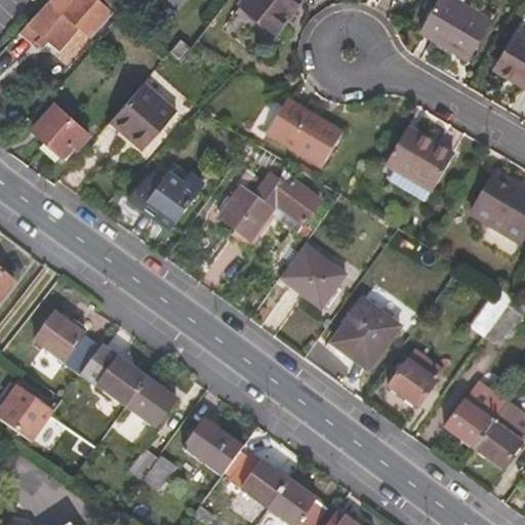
[(114,7),(106,0),(70,0),(59,11),(88,37),(114,7)]
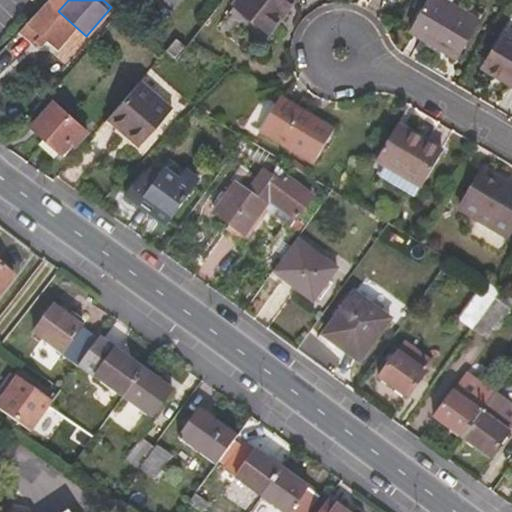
[(281,0),(235,0),(234,1),(265,25),(283,2),(281,0)]
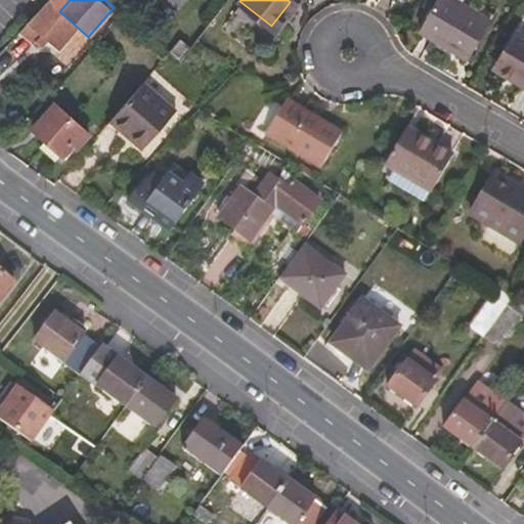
[(466,0),(440,0),(419,37),(465,63),(487,25),(462,9),(466,0)]
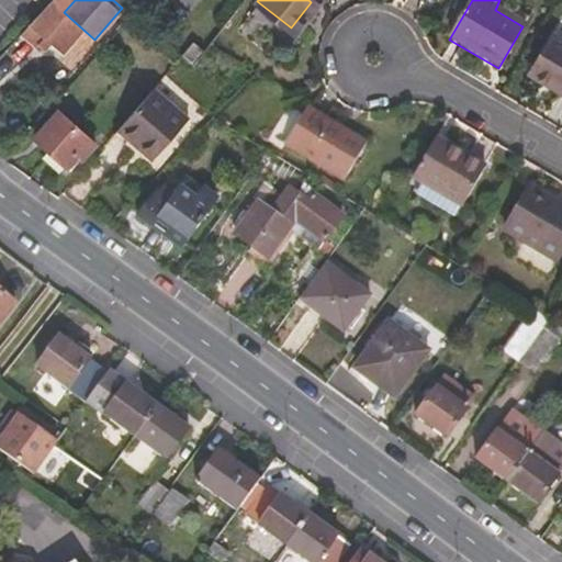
[(561,47),(549,40),(529,71),(549,83),(547,89),(561,98),(561,47)]
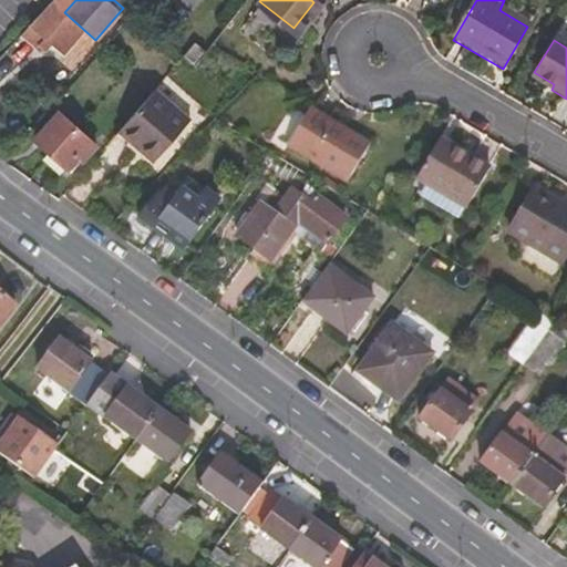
[(187,66),(197,54),(189,48),(179,60),(187,66)]
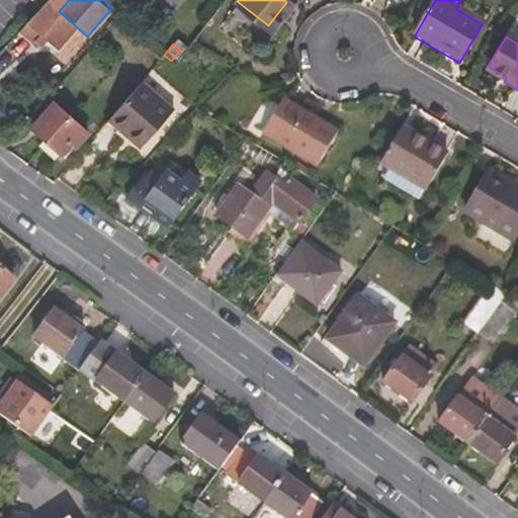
[(506,77),(488,66),(485,71),(504,82),(506,77)]
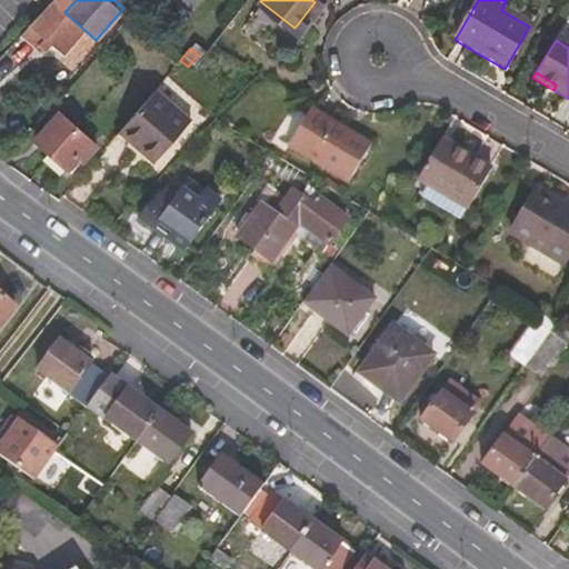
[(187,121),(153,91),(139,108),(118,132),(133,146),(152,162),(187,121)]
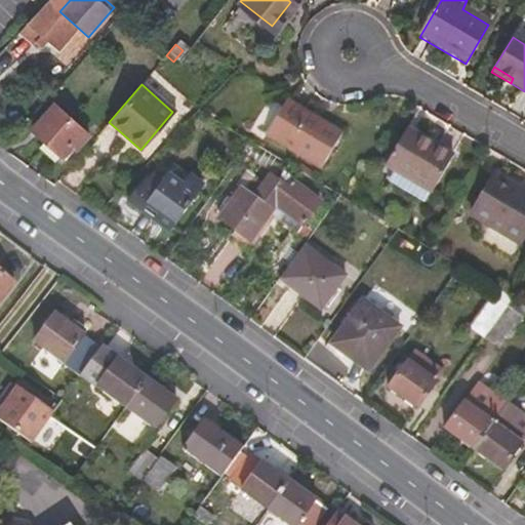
[(335,129),(284,97),(264,131),(315,162),(335,129)]
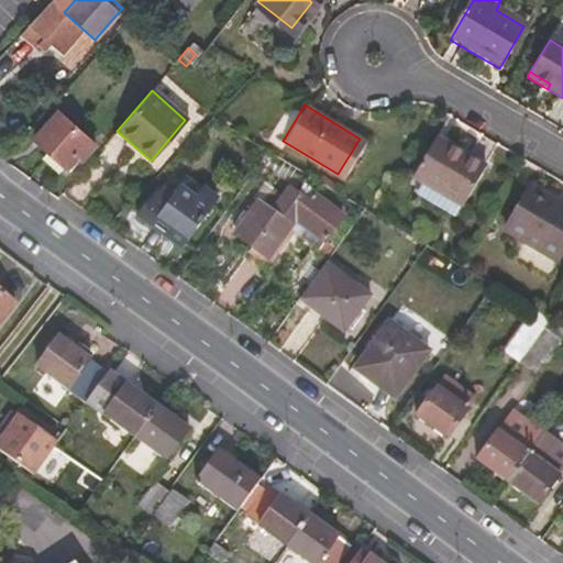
[(91,147),(54,116),(31,142),(46,154),(41,161),(55,174),(61,168),(67,175),(91,147)]
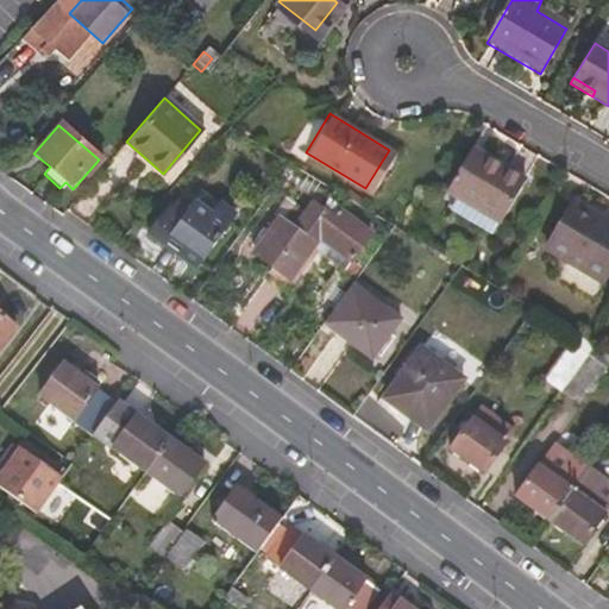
[(126,142),(121,148),(137,162),(143,156),(126,142)]
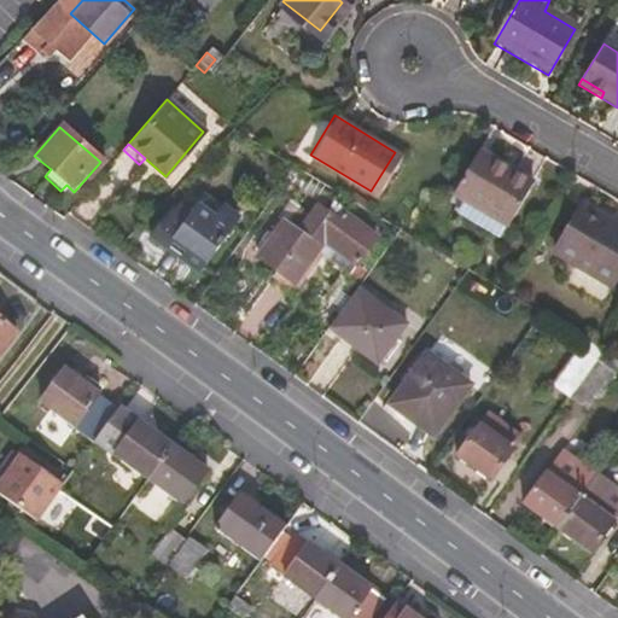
[(525,181),(473,150),(448,188),(501,222),(525,181)]
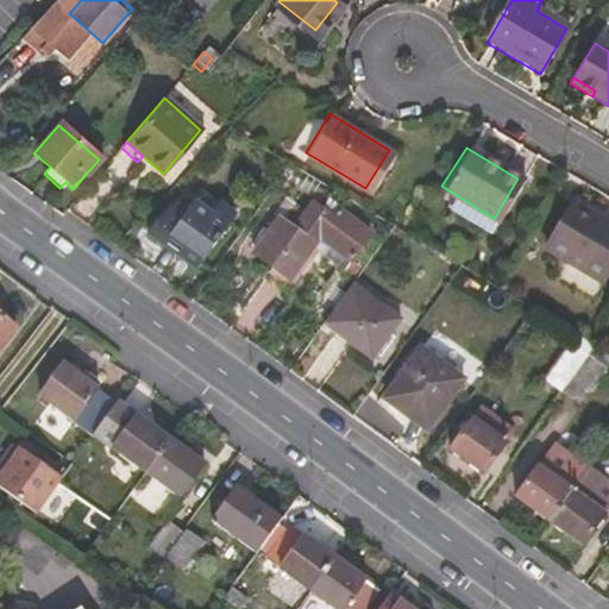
[(327,203),(320,213),(331,220),(336,213),(338,211),(327,203)]
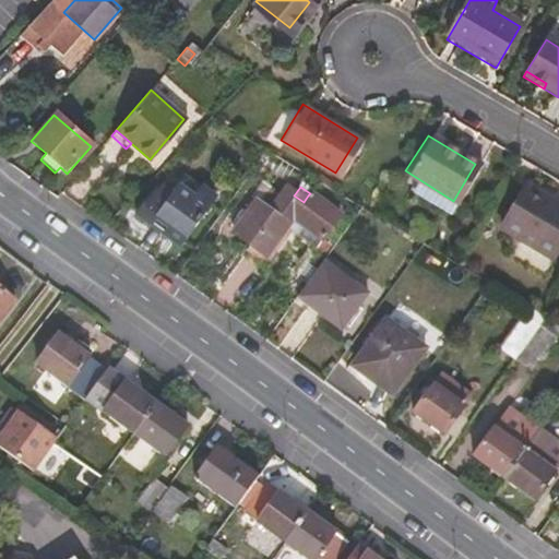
[(558,238),(558,211),(520,188),(495,228),(546,261),(558,238)]
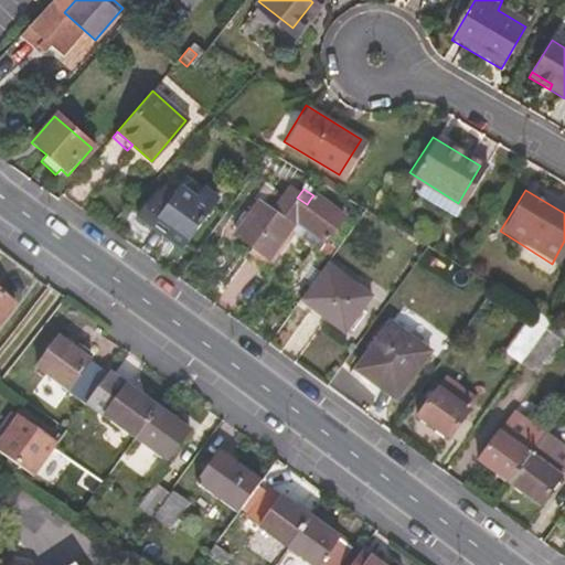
[(179,205),(160,191),(140,217),(183,249),(219,203),(203,192),(195,202),(187,195),(179,205)]
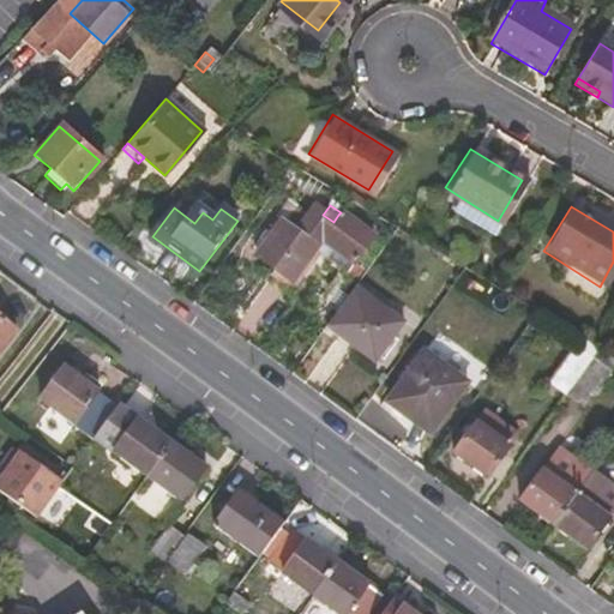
[(333,222),(323,215),(314,209),(294,236),(280,227),(270,241),(262,236),(252,252),(258,257),(256,262),(271,272),(290,287),(320,245),(353,266),(373,238),(338,215),(333,222)]
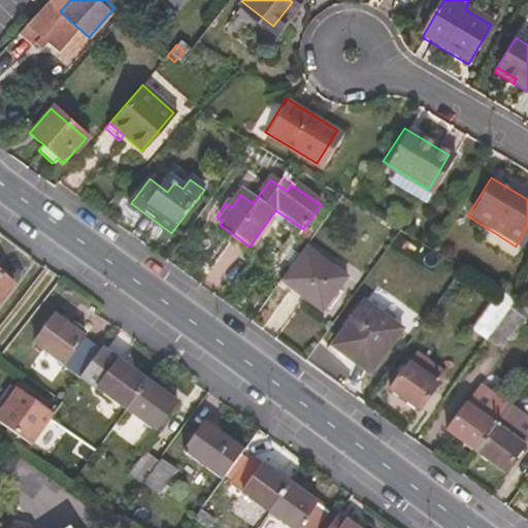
[(250,246),(233,234),(230,239),(250,253),(272,221),(297,238),(303,229),(275,210),(250,246)]
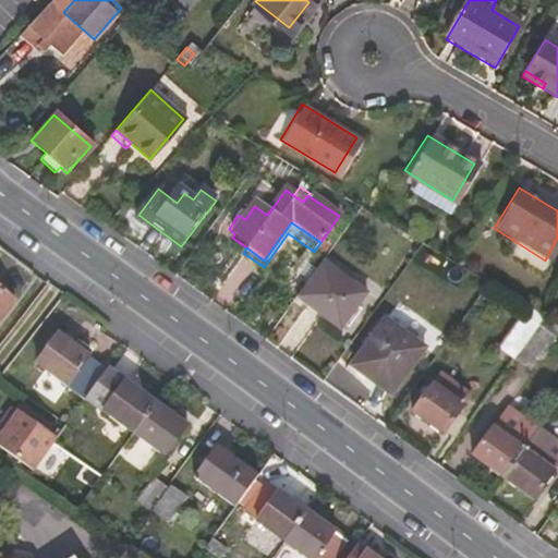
[(364,293),(330,269),(306,304),(340,328),(364,293)]
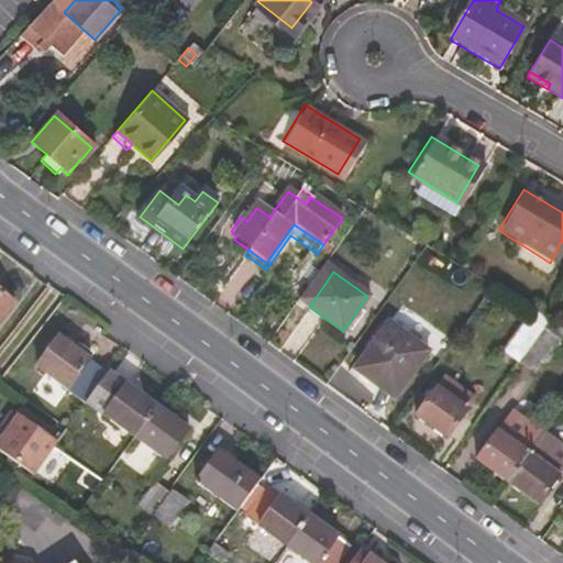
[(501,349),(517,360),(539,330),(523,319),(501,349)]
